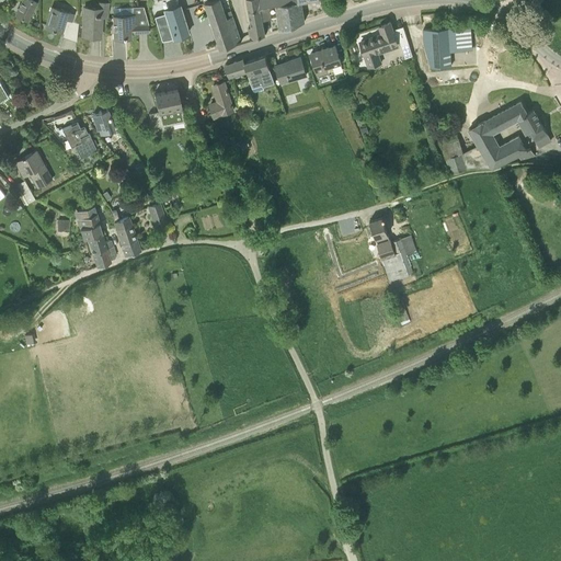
[(15,13),(26,19),(36,1),(35,1),(35,0),(22,0),(22,1),(20,0),(14,0),(10,10),(15,12),(15,13)]
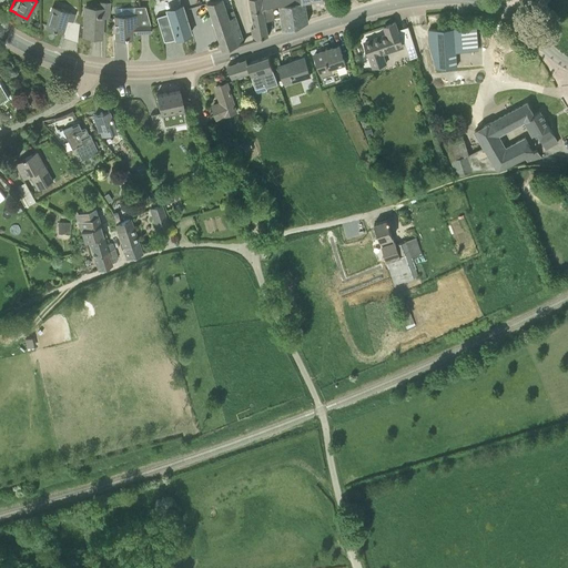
[(180,0),(162,0),(151,3),(163,41),(191,32),(181,0),(180,0)]
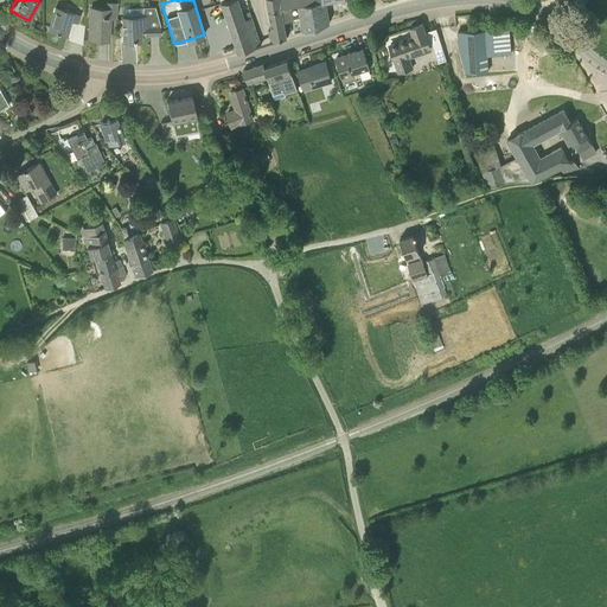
[(246,19),(241,4),(238,0),(231,0),(223,4),(240,52),(261,45),(257,33),(253,18),(246,19)]
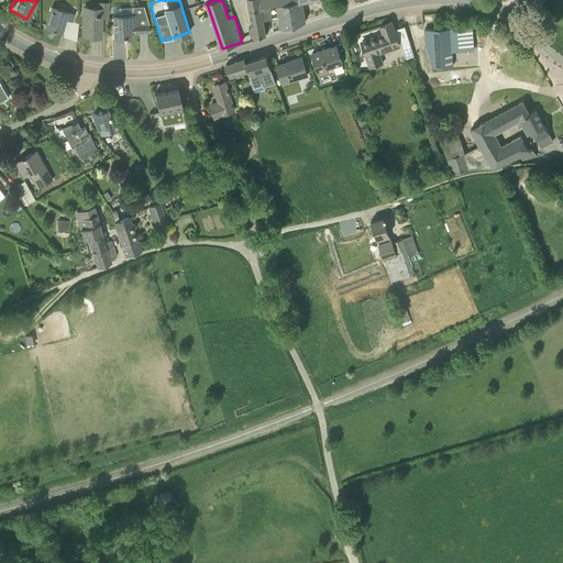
[(266,19),(264,8),(299,2),(298,0),(246,0),(252,26),(249,26),(251,39),(266,34),(264,20),(266,19)]
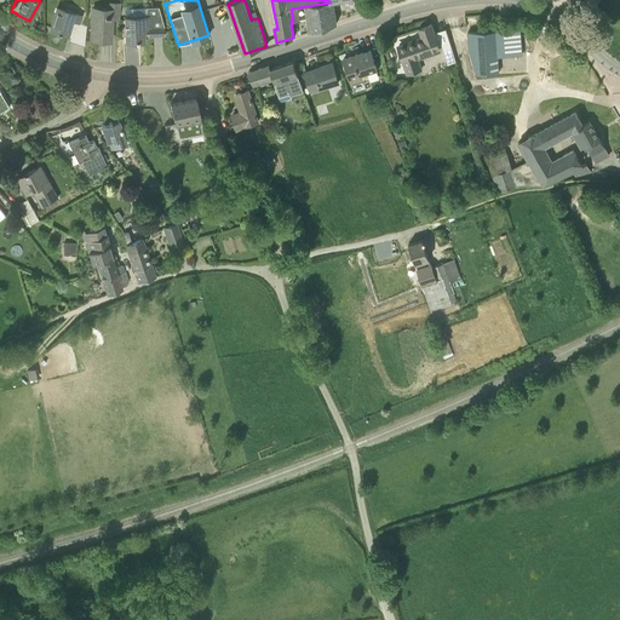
[(326,10),(334,9),(333,1),(329,3),(291,9),(293,21),(308,18),(308,21),(321,19),(320,16),(327,15),(326,10)]
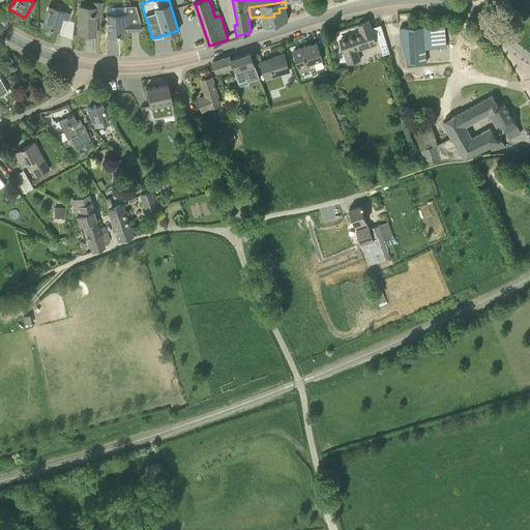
[(102,7),(102,2),(93,2),(93,7),(79,6),(78,31),(86,31),(86,34),(95,34),(96,17),(101,17),(102,7)]
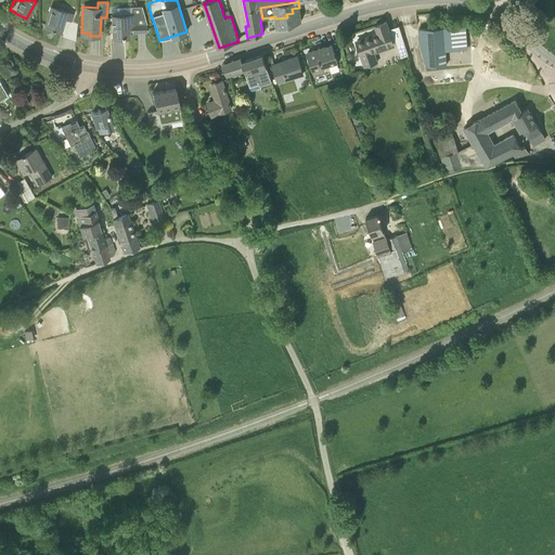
[(76,42),(78,25),(64,20),(65,18),(72,21),(73,14),(51,7),(48,16),(44,26),(51,28),(51,29),(54,30),(54,29),(61,31),(64,33),(62,38),(76,42)]
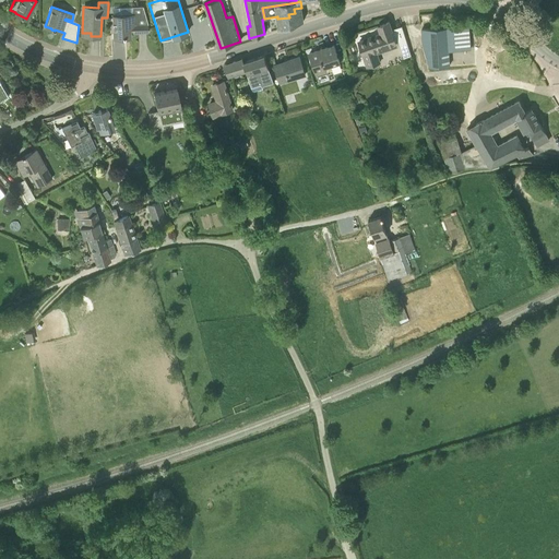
[(147,25),(145,16),(142,7),(132,7),(132,14),(113,14),(113,36),(121,36),(122,37),(130,37),(130,31),(135,30),(137,32),(147,32),(147,25)]
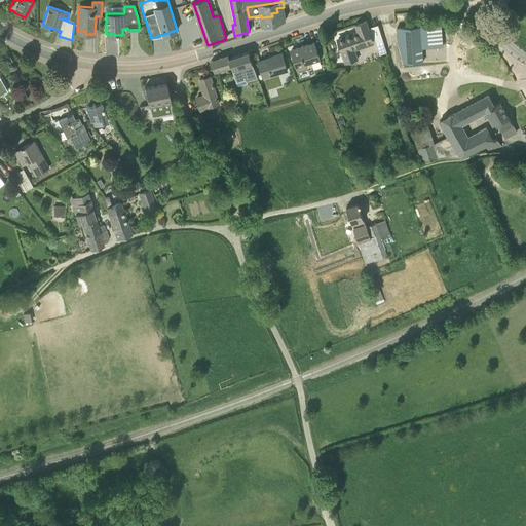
[(261,17),(263,28),(276,24),(286,20),(284,7),(276,8),(277,12),(271,13),(272,16),(261,17)]
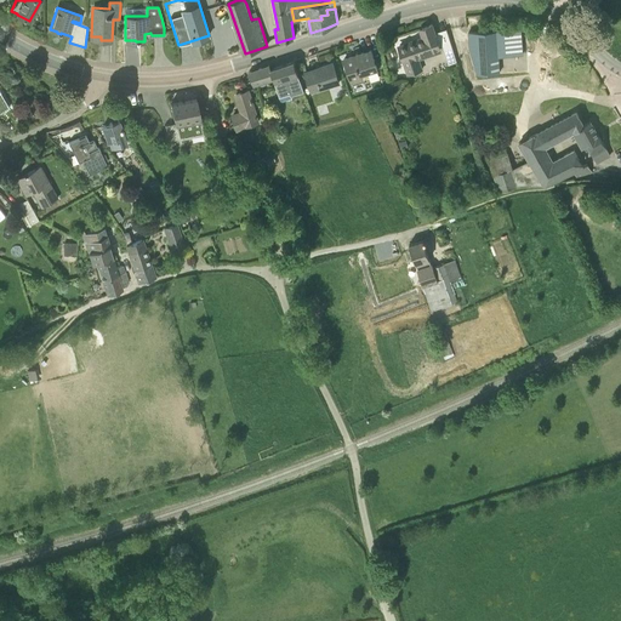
[(443,41),(438,43),(432,24),(420,28),(423,39),(399,47),(409,75),(423,70),(420,60),(444,51),(449,66),(457,62),(448,33),(446,33),(451,46),(445,47),(443,41)]
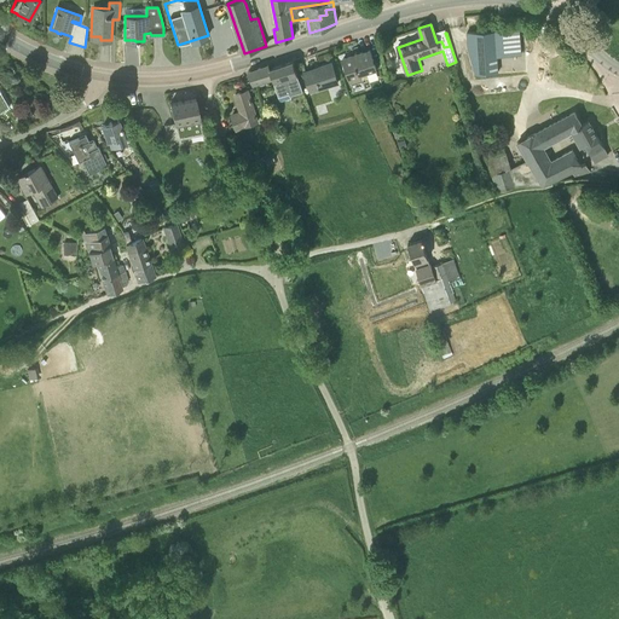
[(492,76),(492,73),(498,73),(496,30),(464,33),(476,73),(484,73),(484,77),(492,76)]
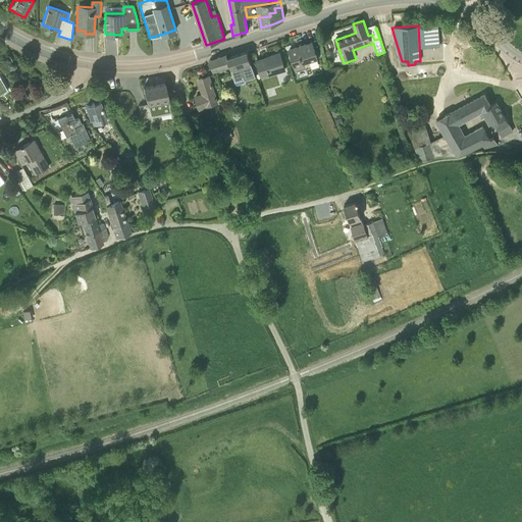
[(303,62),(317,58),(312,43),(289,50),(296,69),(304,66),(303,62)]
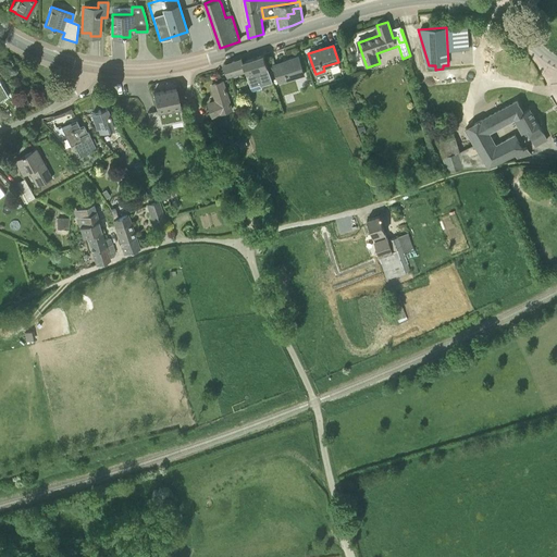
[(246,72),(247,74),(250,86),(260,83),(260,84),(272,81),(270,72),(263,54),(250,59),(242,62),(246,72)]
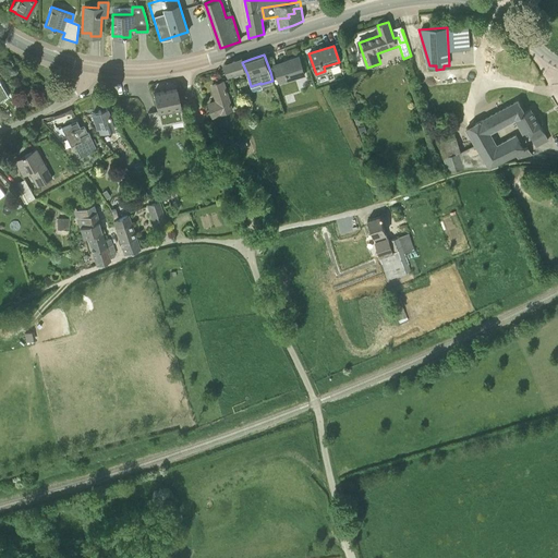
[(280,83),(305,75),(299,57),(275,64),(280,83)]
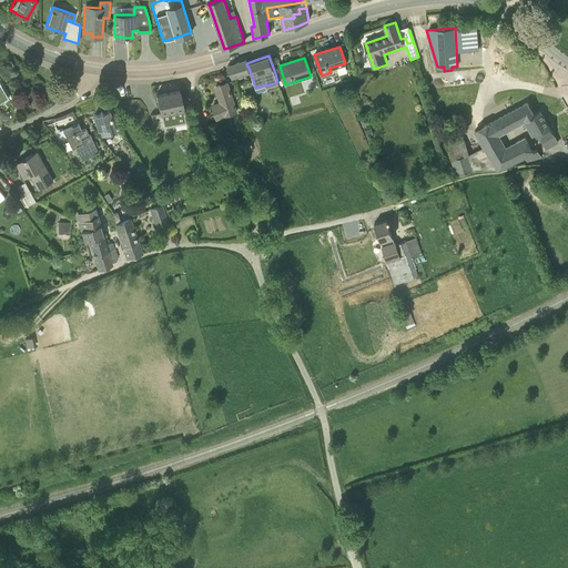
[(246,60),(236,63),(226,67),(231,77),(231,79),(251,73),(246,63),(246,60)]
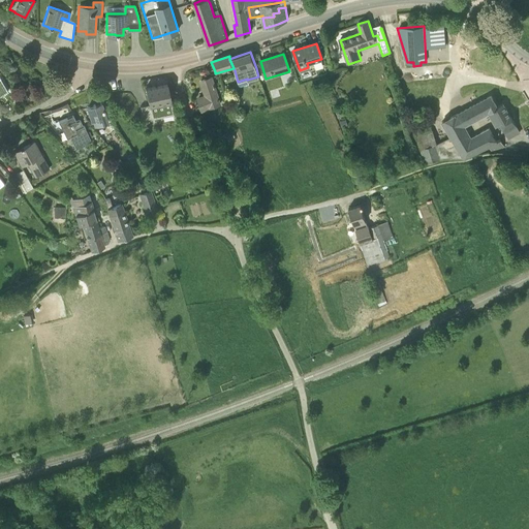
[(203,110),(220,104),(212,78),(200,81),(206,96),(198,98),(203,110)]
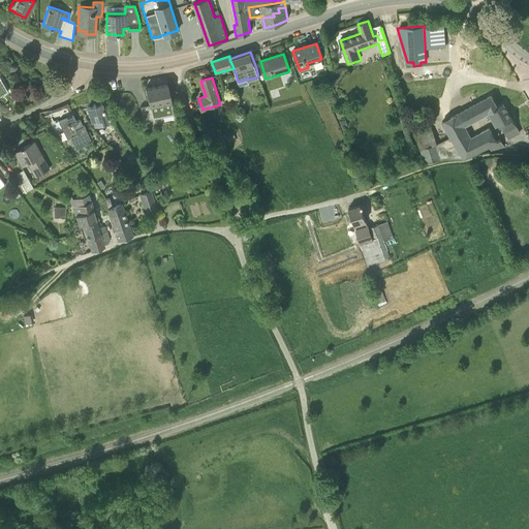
[(141,120),(174,114),(167,84),(145,88),(149,105),(137,107),(141,120)]
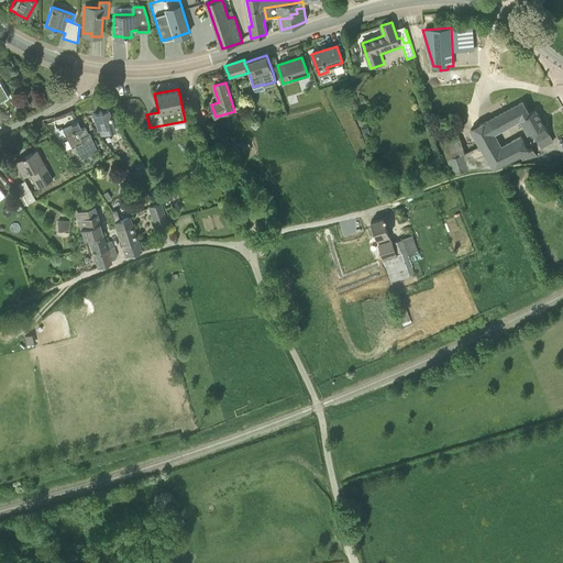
[(525,163),(538,156),(533,148),(529,151),(521,135),(501,145),(496,134),(521,121),(528,133),(532,130),(541,147),(553,141),(536,110),(529,113),(522,101),(470,130),(478,146),(465,154),(448,158),(452,175),(468,170),(468,169),(493,169),(494,172),(521,157),(525,163)]
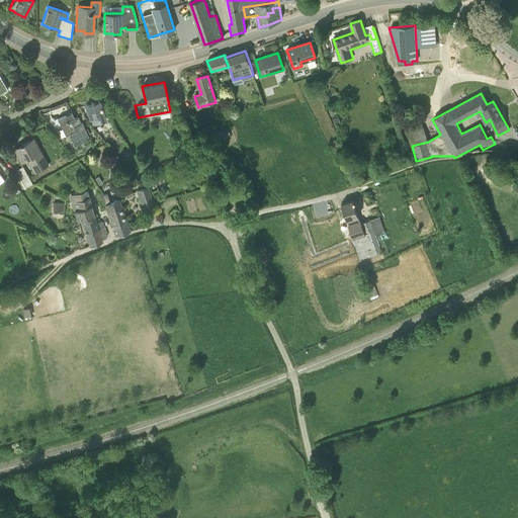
[(75,119),(71,112),(66,101),(57,106),(49,108),(53,120),(58,119),(65,136),(69,135),(74,146),(84,142),(83,139),(89,137),(82,122),(81,123),(78,117),(75,119)]
